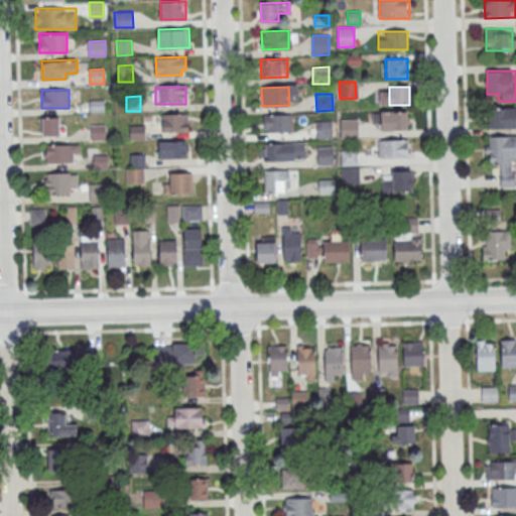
[(90,99),(104,98),(104,113),(91,113),(90,99)]
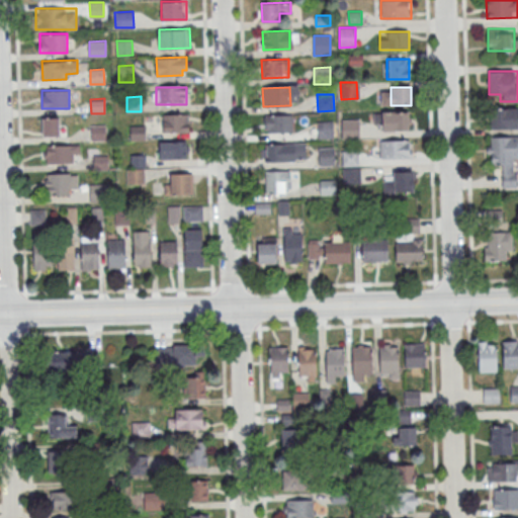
[(517,108),(490,108),(490,130),(517,130),(517,108)]
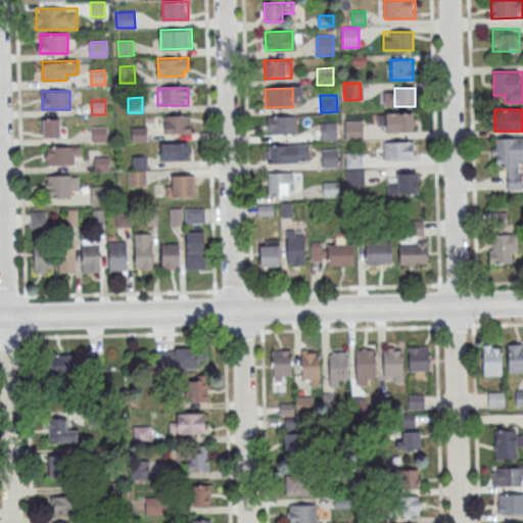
[(415,113),(384,113),(384,133),(415,133),(415,113)]
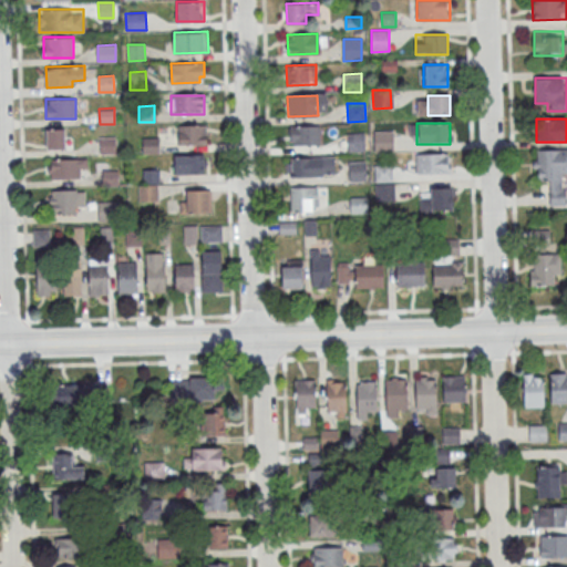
[(319,125),(320,145),(290,146),(290,125),(319,125)]
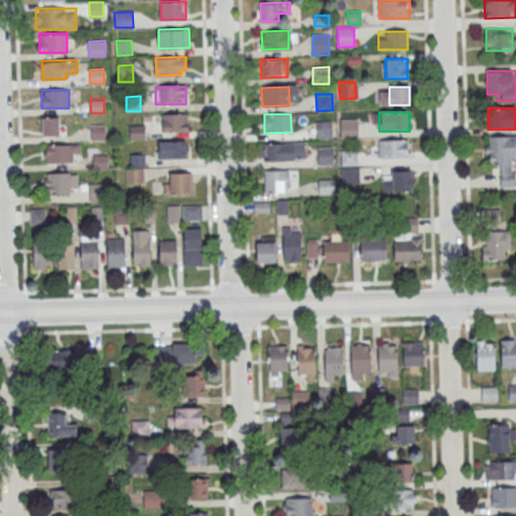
[(188,115),(162,115),(162,131),(188,131),(188,115)]
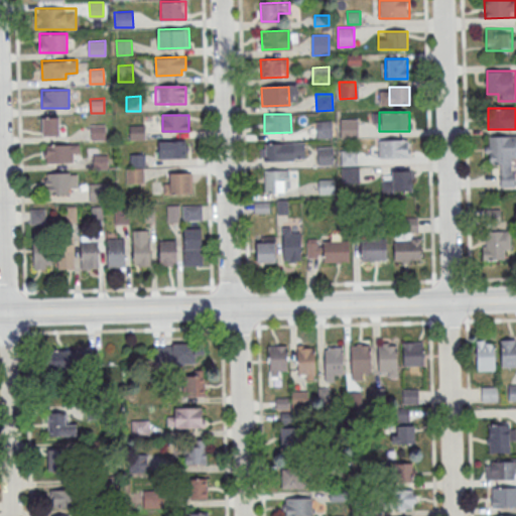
[(59,116),(41,116),(41,135),(59,135),(59,116)]
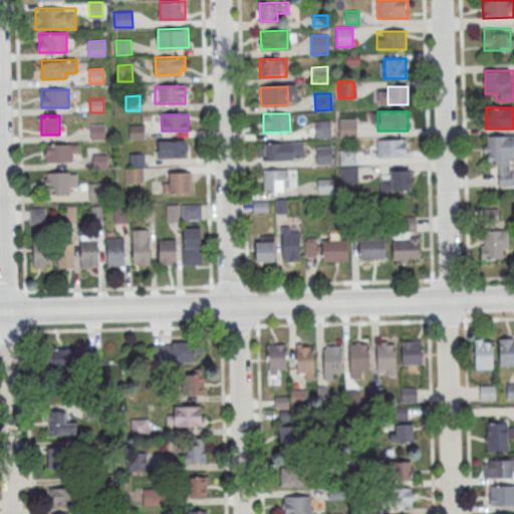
[(339,118),(356,118),(356,137),(339,138),(339,118)]
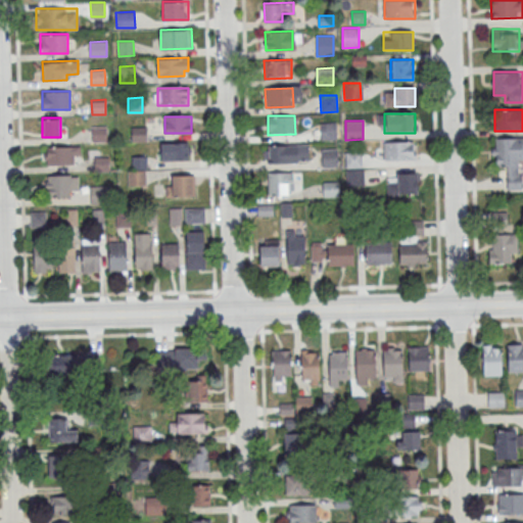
[(321,123),(336,122),(337,140),(322,140),(321,123)]
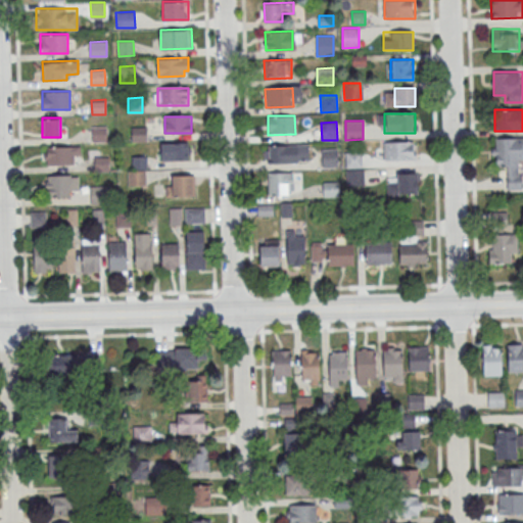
[(93,127),(106,126),(107,141),(93,141),(93,127)]
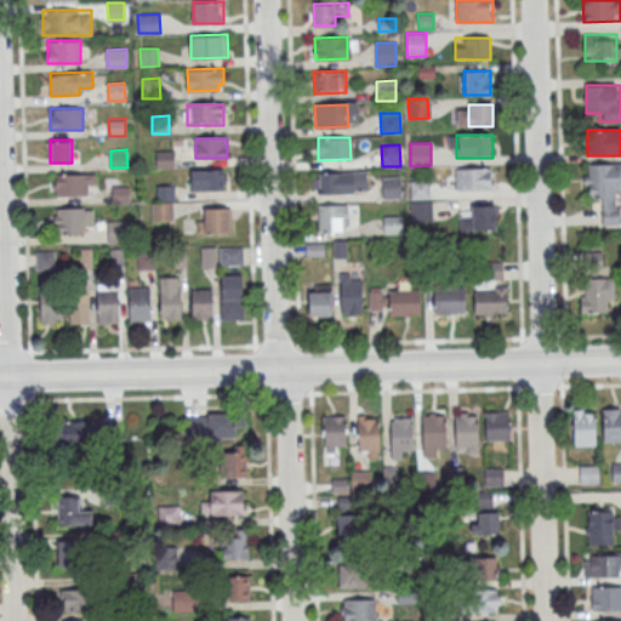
[(157,151),(174,151),(174,167),(158,167),(157,151)]
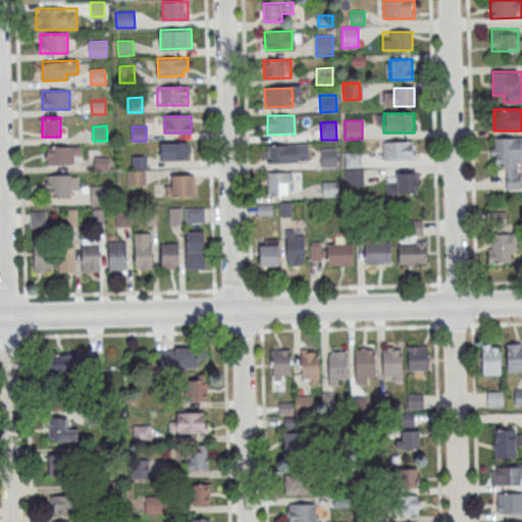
[(521,190),(521,139),(492,139),(492,166),(505,166),(505,190),(521,190)]
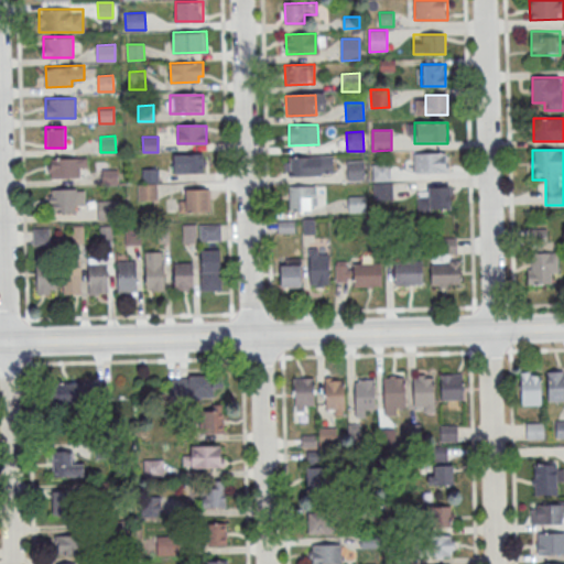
[(205,173),(205,154),(173,154),(173,173),(205,173)]
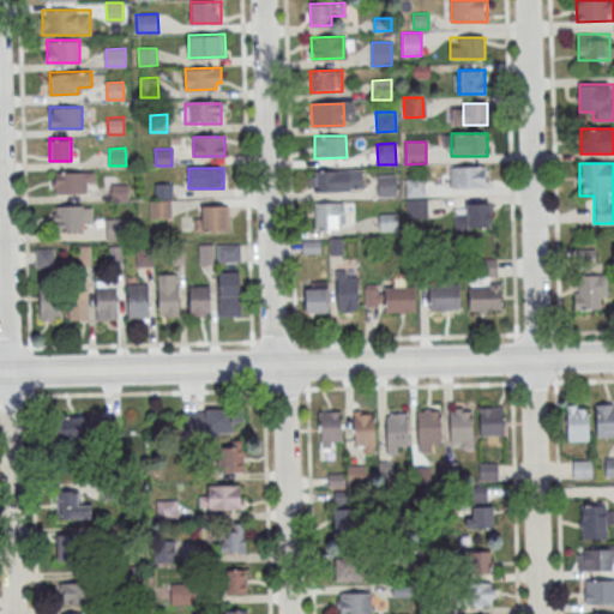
[(488,188),(488,168),(449,168),(449,188),(488,188)]
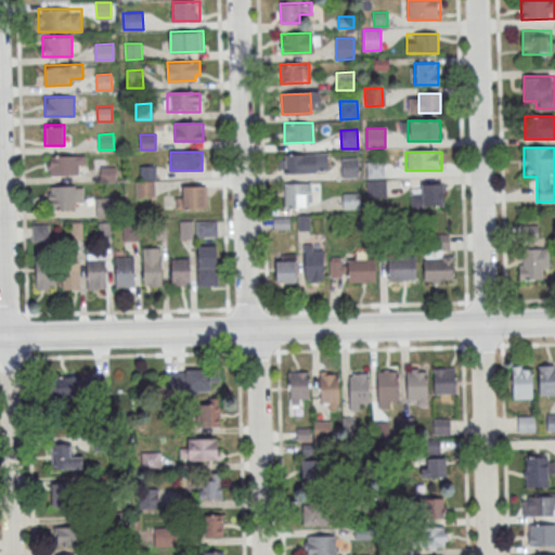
[(50,155),(85,154),(86,164),(78,164),(78,175),(51,176),(50,155)]
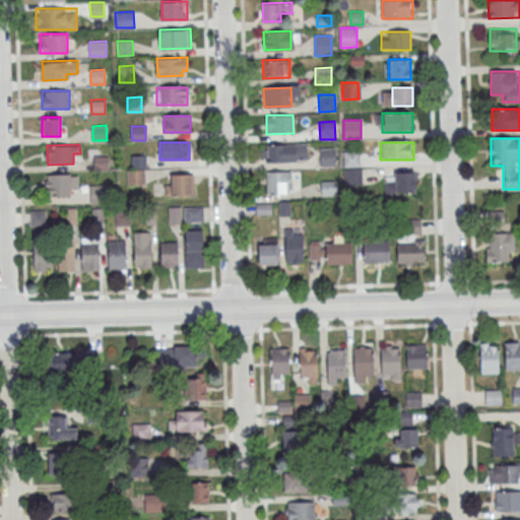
[(307,161),(307,144),(264,144),(264,161),(307,161)]
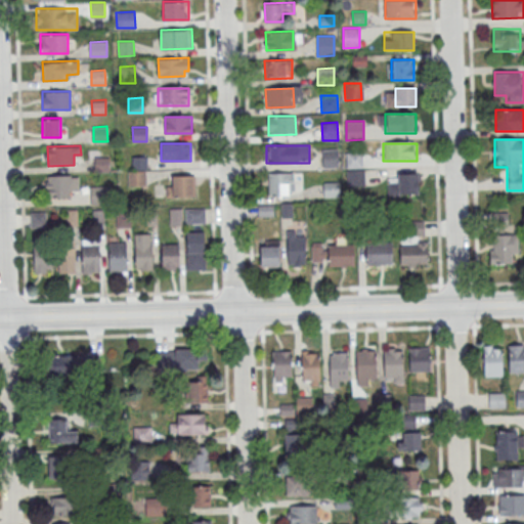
[(322,149),(338,149),(338,167),(323,168),(322,149)]
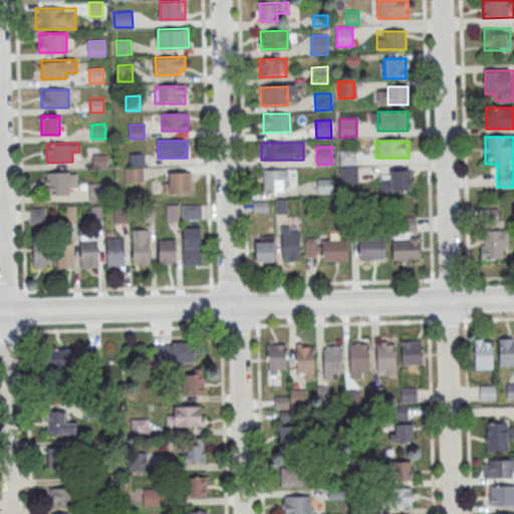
[(339,150),(355,149),(356,164),(340,165),(339,150)]
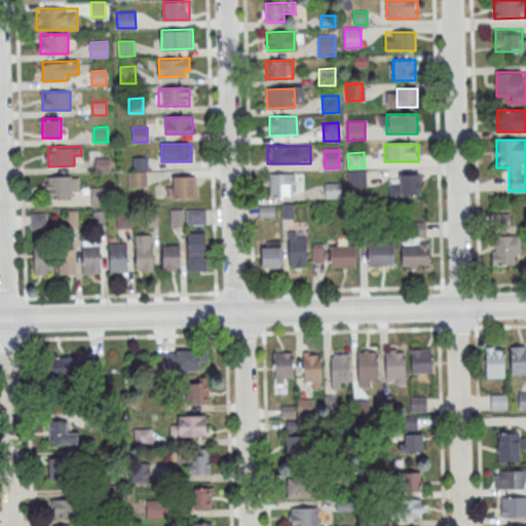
[(134,155),(147,155),(148,170),(134,171),(134,155)]
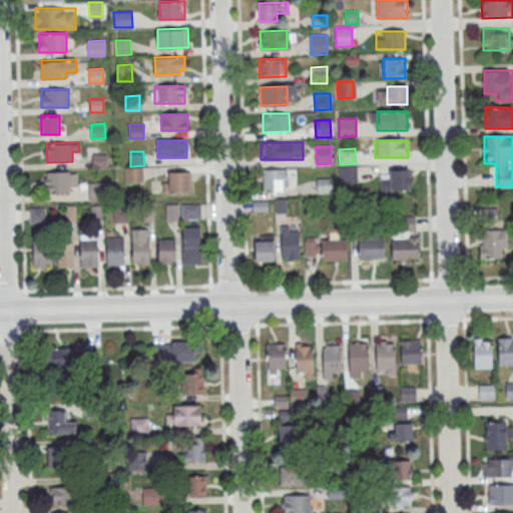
[(93,153),(106,153),(107,167),(93,168),(93,153)]
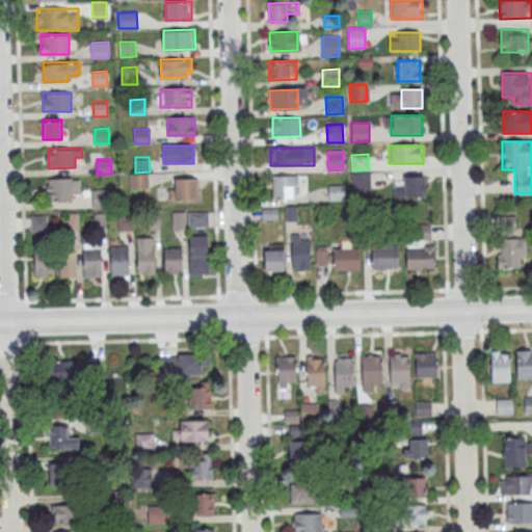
[(352,173),(370,171),(371,189),(353,190),(352,173)]
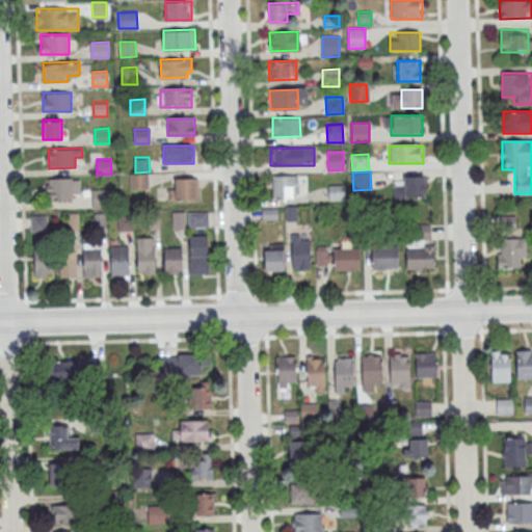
[(130,174),(148,173),(148,188),(131,188),(130,174)]
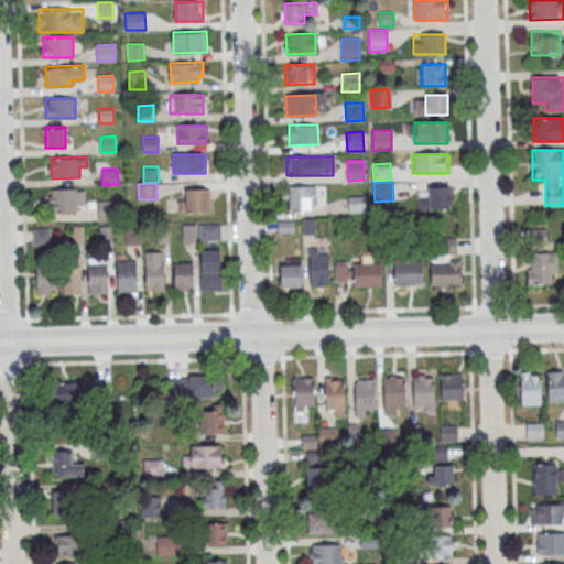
[(317,210),(317,186),(288,186),(288,210),(317,210)]
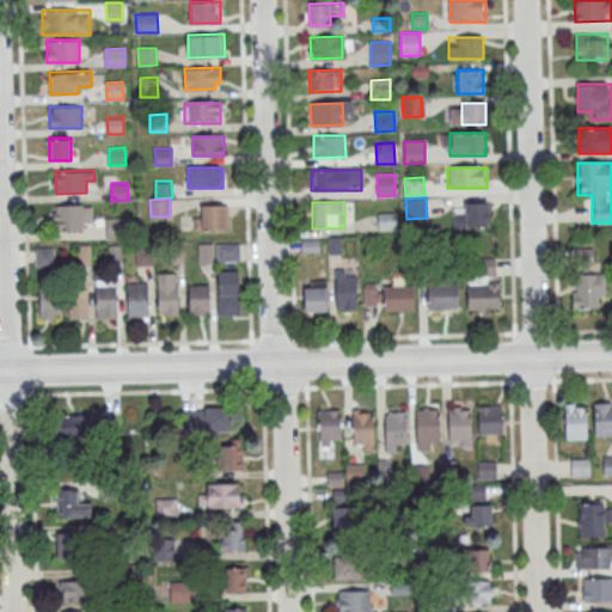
[(488,227),(488,202),(464,202),(464,215),(452,215),(452,227),(488,227)]
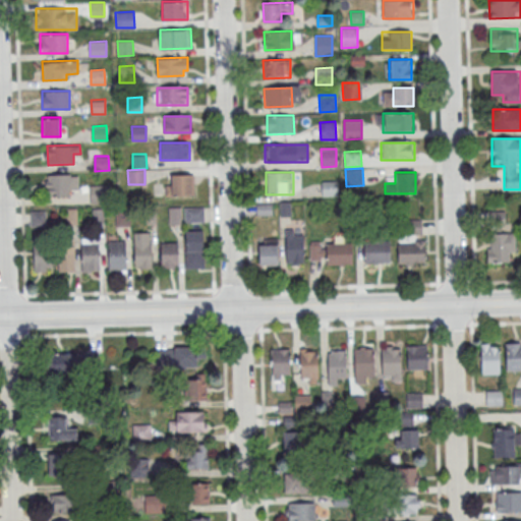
[(193,175),(165,175),(165,195),(193,195),(193,175)]
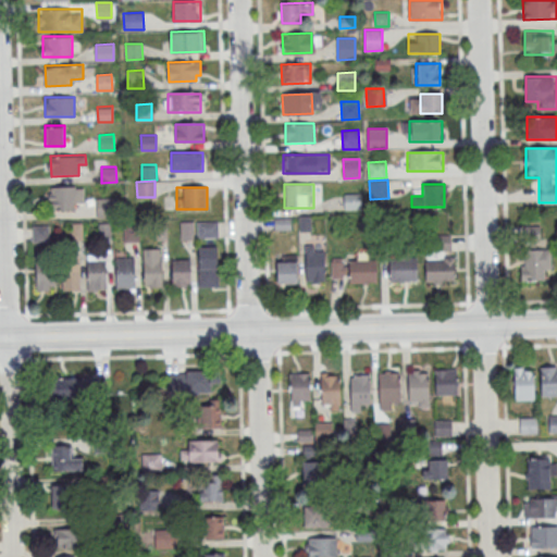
[(83,188),(48,188),(48,210),(83,210),(83,188)]
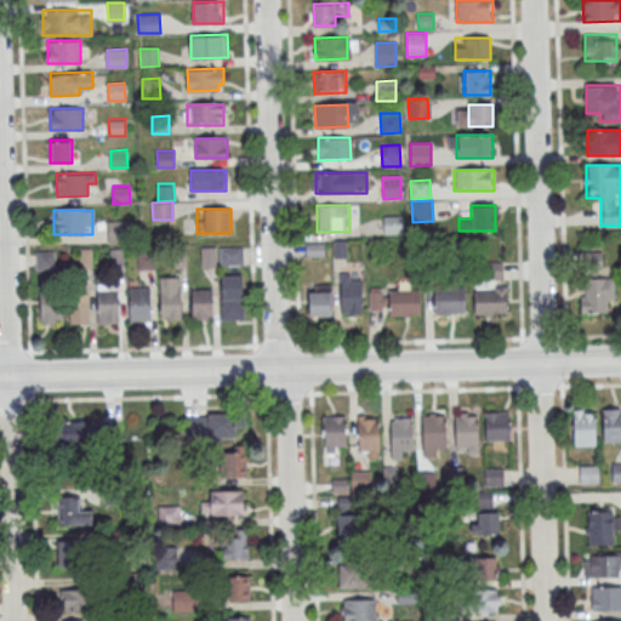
[(385,216),(402,215),(403,234),(385,235),(385,216)]
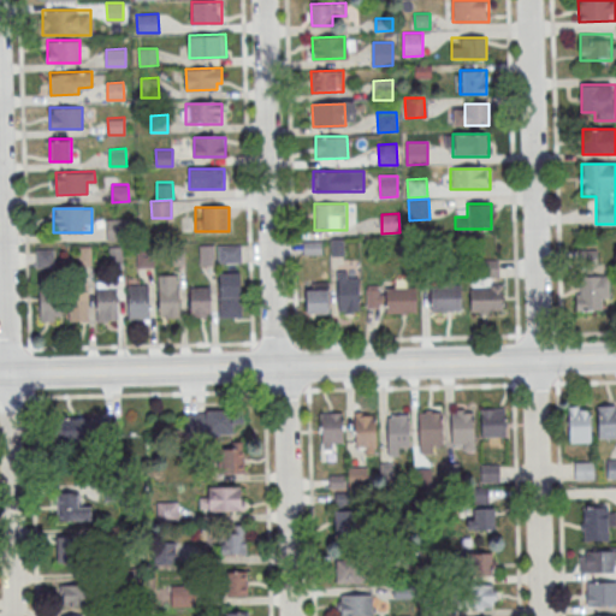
[(106,224),(123,223),(124,241),(107,241),(106,224)]
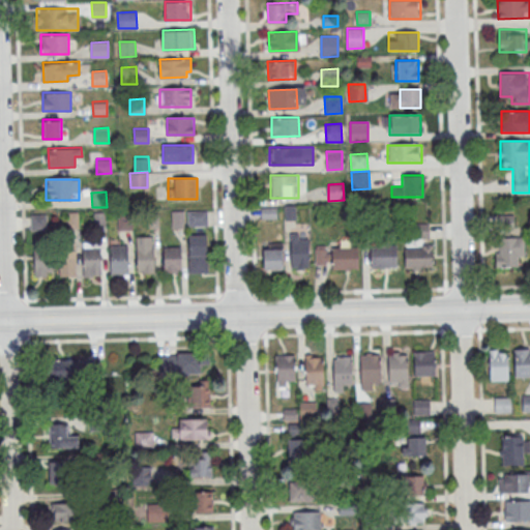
[(187,210),(207,210),(207,225),(188,226),(187,210)]
